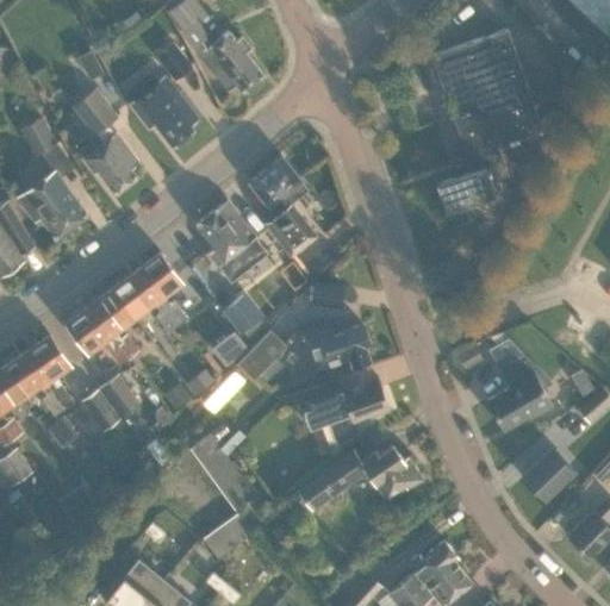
[(221,37),(215,30),(217,29),(194,0),(182,0),(168,11),(182,29),(181,30),(199,54),(198,54),(228,92),(236,86),(242,93),(263,76),(246,54),(250,49),(241,37),(235,41),(228,31),(221,37)]
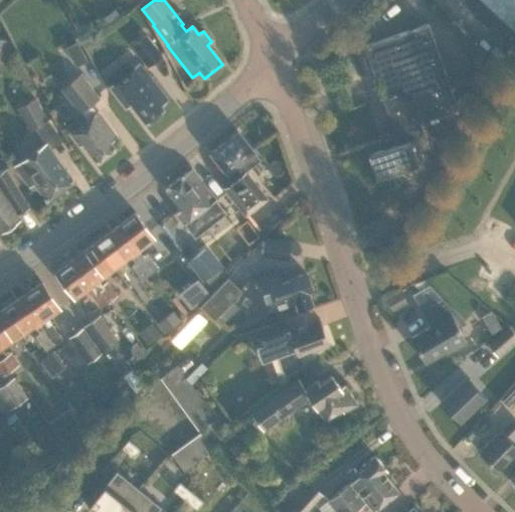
[(514,31),(514,0),(457,0),(501,40),(511,29),(514,32),(514,31)]
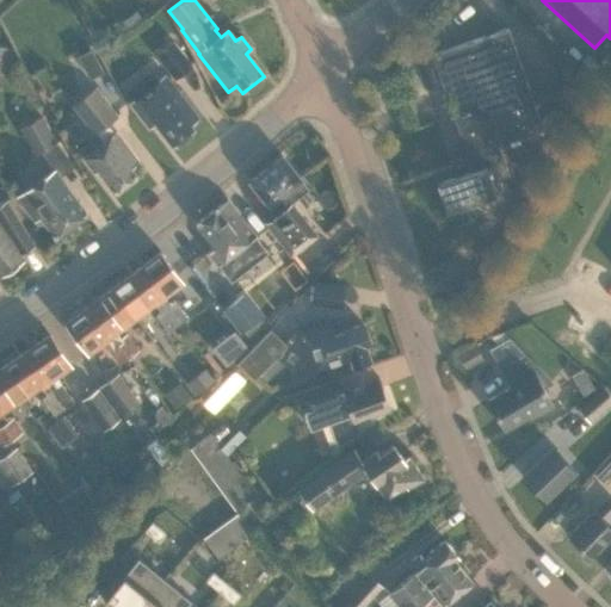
[(432,56),(455,119),(476,112),(482,130),(492,128),(498,146),(543,130),(507,30),(432,56)]
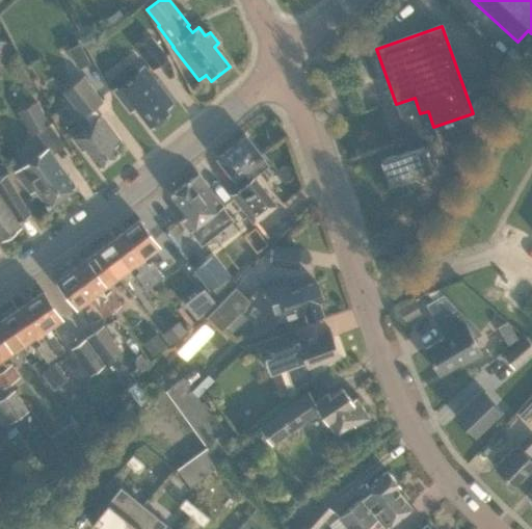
[(152,71),(167,58),(151,36),(135,49),(152,71)]
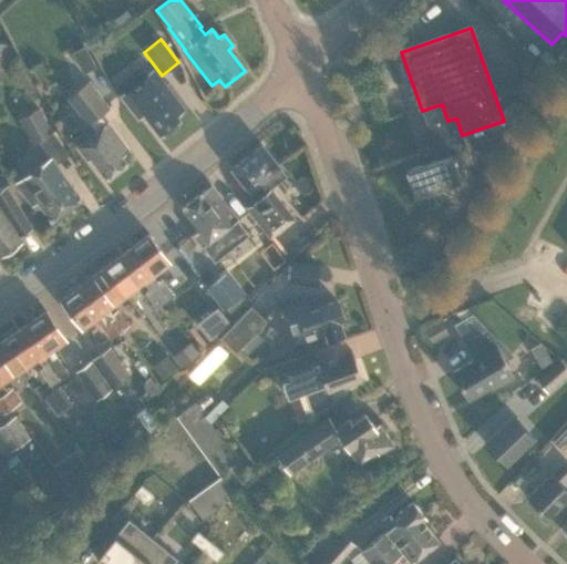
[(144,116),(161,137),(181,122),(177,118),(185,112),(153,71),(120,96),(138,120),(144,116)]
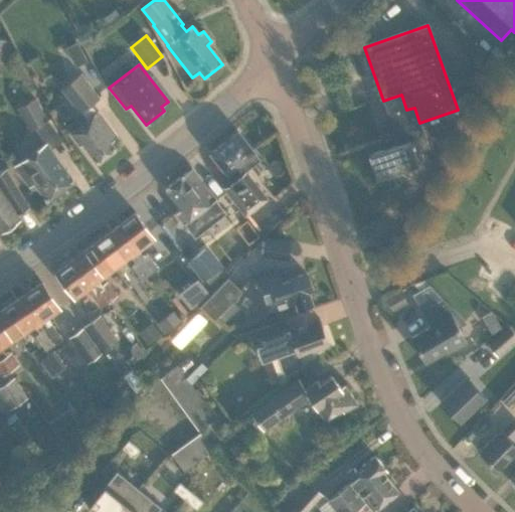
[(100,99),(86,81),(80,74),(61,90),(79,115),(100,99)]
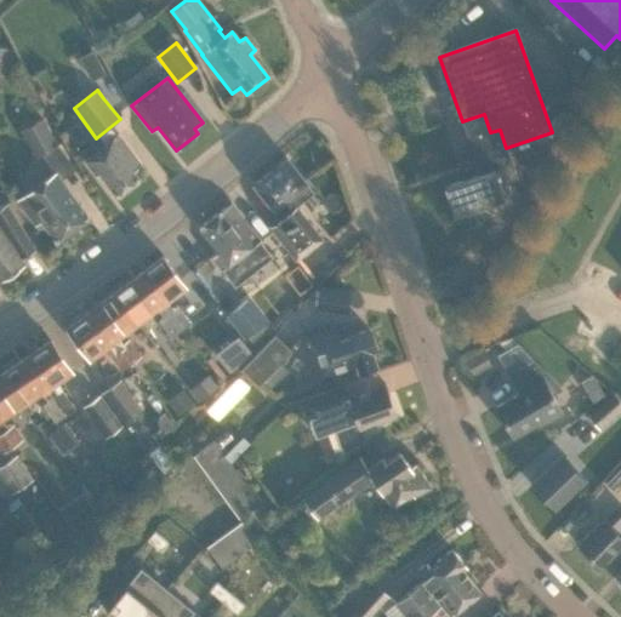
[(517,181),(506,148),(500,130),(490,132),(484,114),(462,121),(473,155),(474,155),(480,175),(444,188),(454,216),(505,199),(501,186),(517,181)]
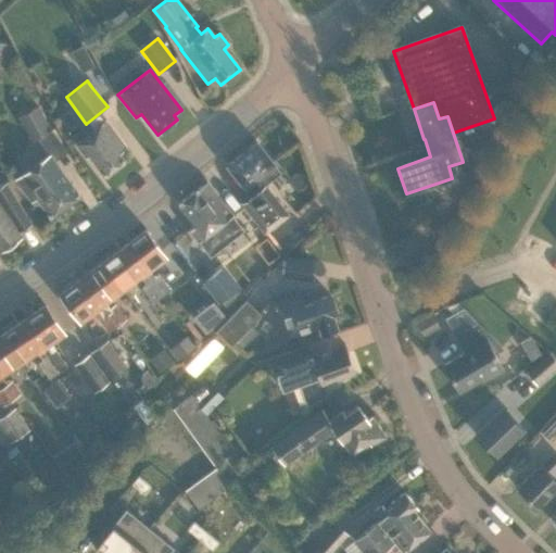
[(37,108),(19,118),(32,142),(51,132),(37,108)]
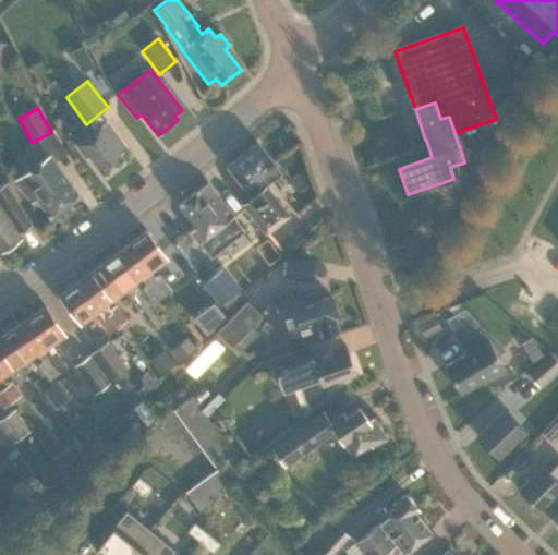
[(119,155),(126,149),(106,122),(76,145),(86,158),(89,157),(105,178),(124,161),(119,155)]
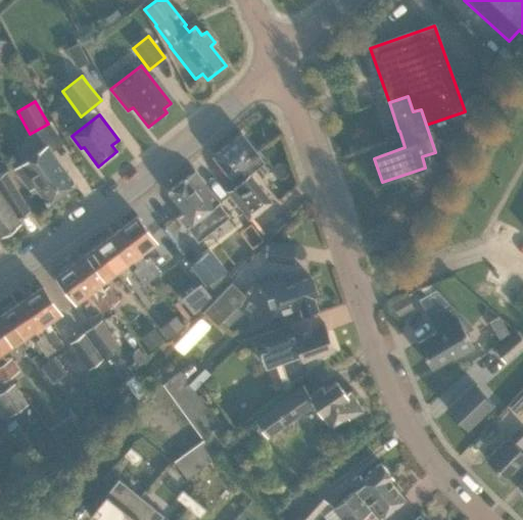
[(249,220),(271,202),(249,175),(264,162),(242,135),(214,157),(234,183),(226,190),(249,220)]
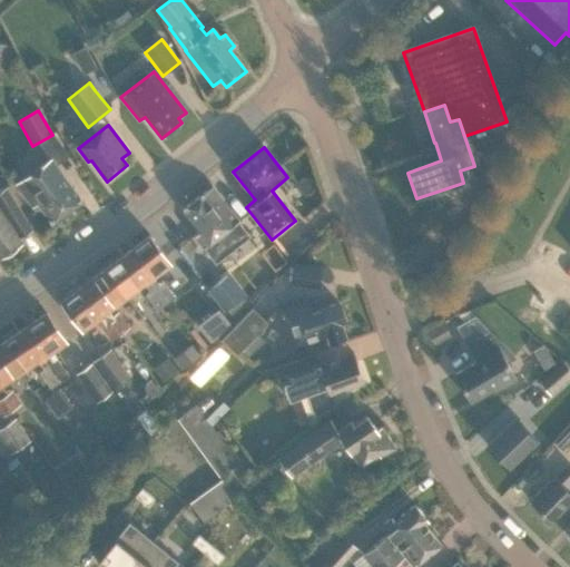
[(38,205),(51,223),(81,202),(52,162),(16,187),(30,209),(38,205)]
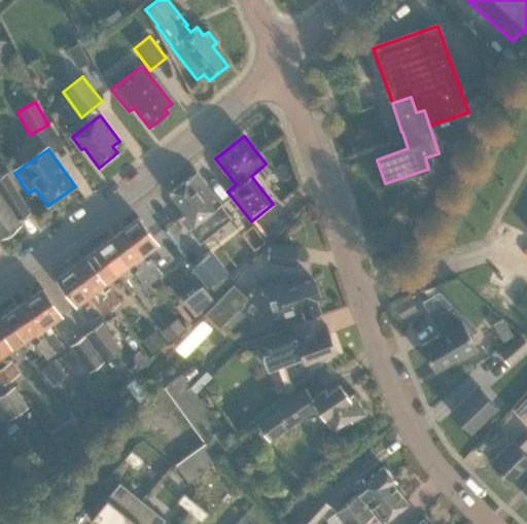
[(18,220),(30,213),(5,173),(0,176),(0,238),(0,239),(21,224),(18,220)]
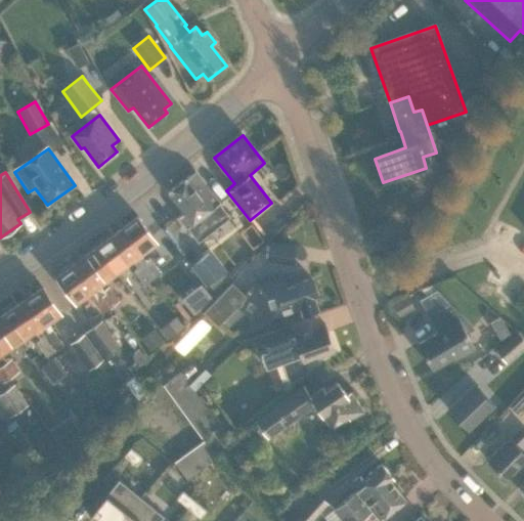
[(218,205),(219,205),(194,173),(168,192),(183,213),(178,217),(187,229),(206,215),(210,220),(230,246),(243,235),(223,210),(222,210),(218,205)]
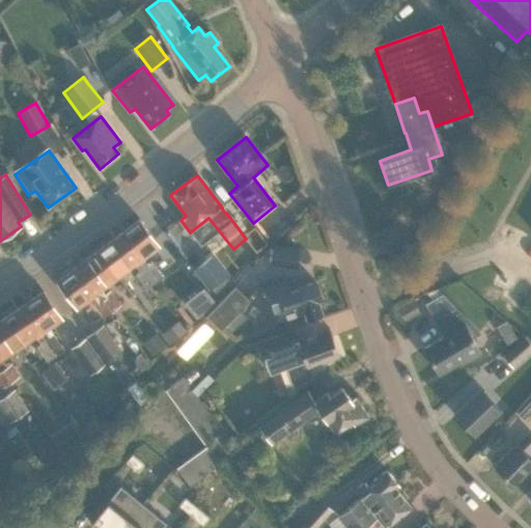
[(118,235),(155,283),(163,277),(151,262),(148,266),(143,259),(160,247),(140,220),(118,235)]
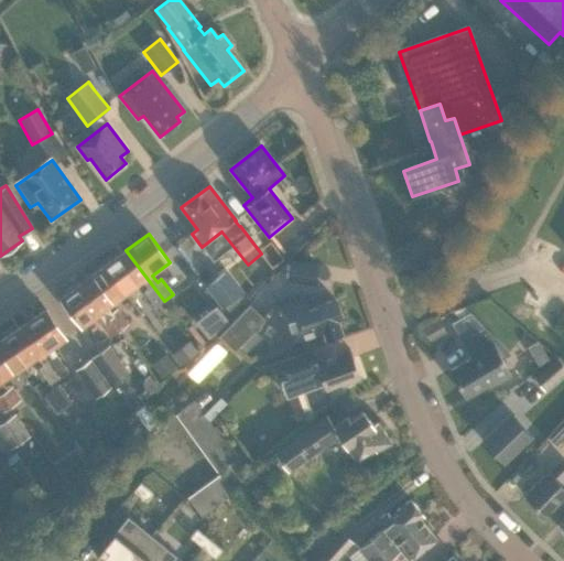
[(126,250),(105,267),(126,295),(143,282),(148,289),(144,292),(155,308),(164,301),(126,250)]
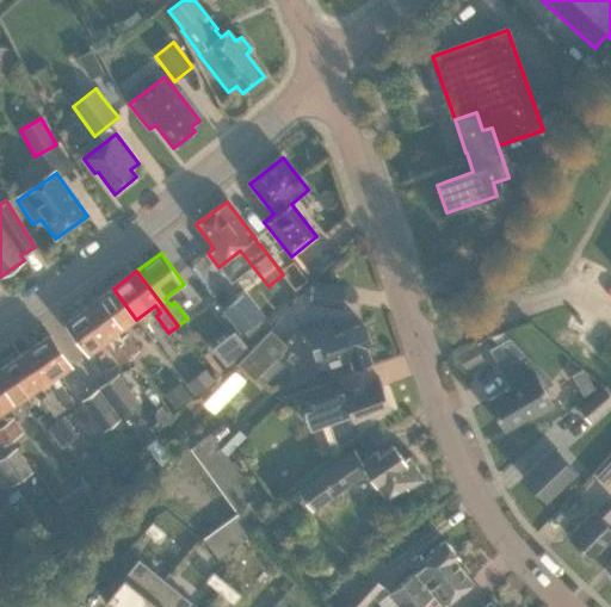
[(340,309),(343,287),(314,283),(314,286),(313,293),(313,295),(312,302),(312,305),(340,309)]
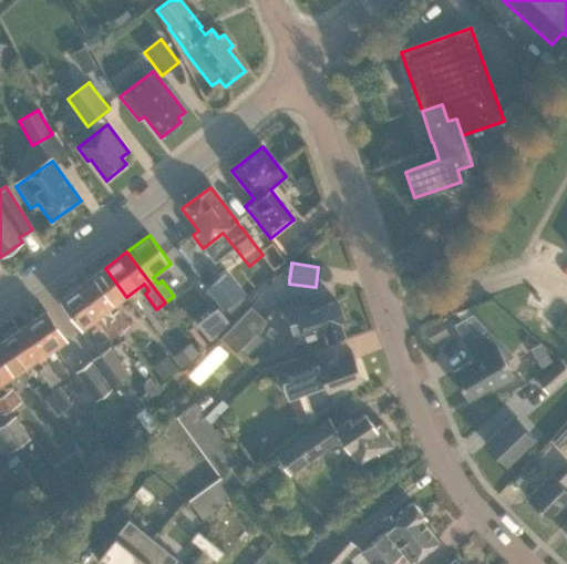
[(105,268),(83,285),(119,334),(127,327),(116,311),(112,315),(109,310),(126,297),(105,268)]
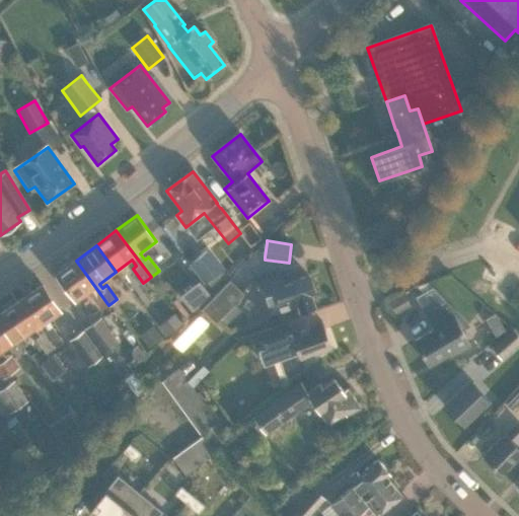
[(207,249),(189,264),(204,283),(207,281),(213,288),(226,278),(221,271),(222,270),(207,249)]
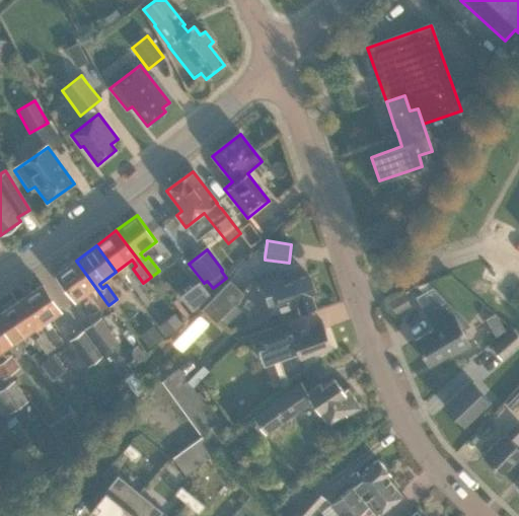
[(75,302),(87,293),(100,311),(108,305),(76,261),(56,276),(75,302)]
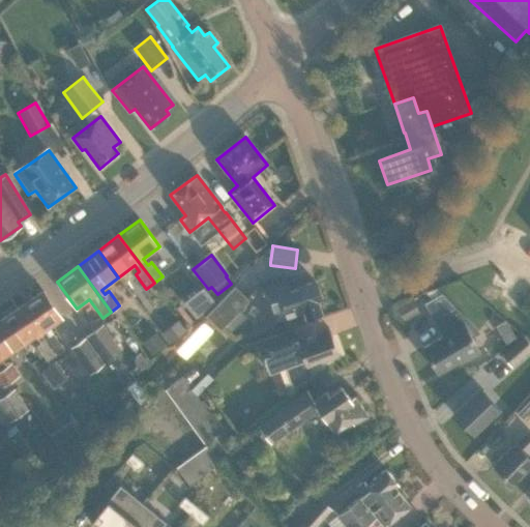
[(305,318),(321,313),(317,301),(321,300),(315,282),(289,291),(285,279),(258,288),(272,329),(305,318)]
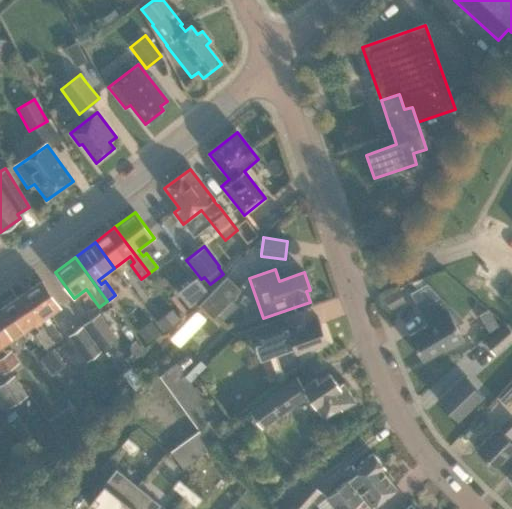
[(226,277),(198,305),(213,319),(217,315),(231,301),(241,291),(226,277)]
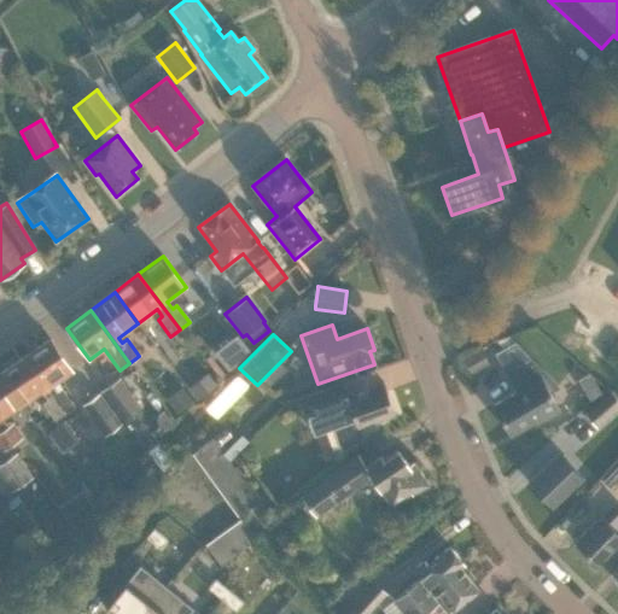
[(235,338),(216,352),(228,368),(248,352),(235,338)]
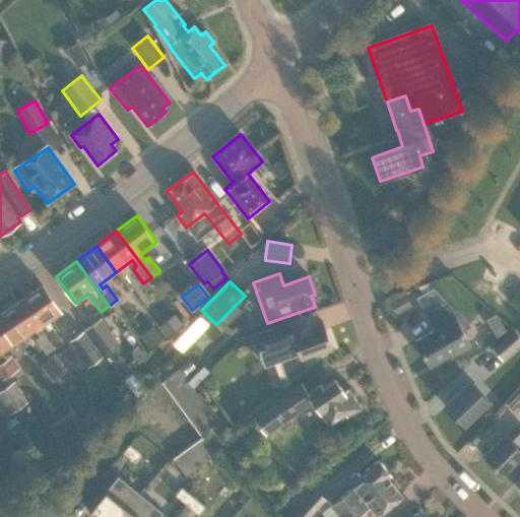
[(43,286),(21,301),(54,349),(62,343),(48,322),(60,313),(43,286)]
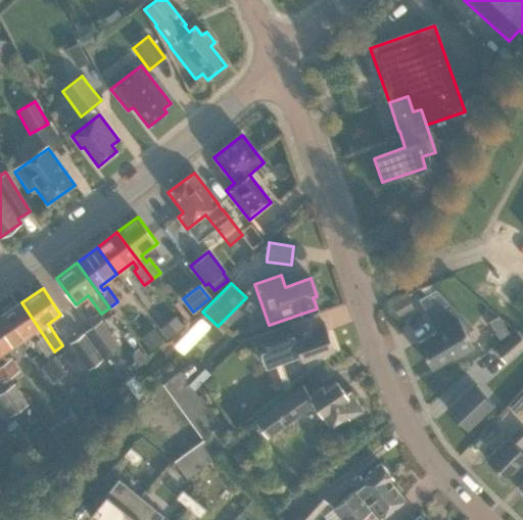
[(462,356),(474,348),(465,333),(473,329),(448,303),(435,290),(418,300),(427,316),(436,332),(417,343),(432,370),(460,353),(462,356)]
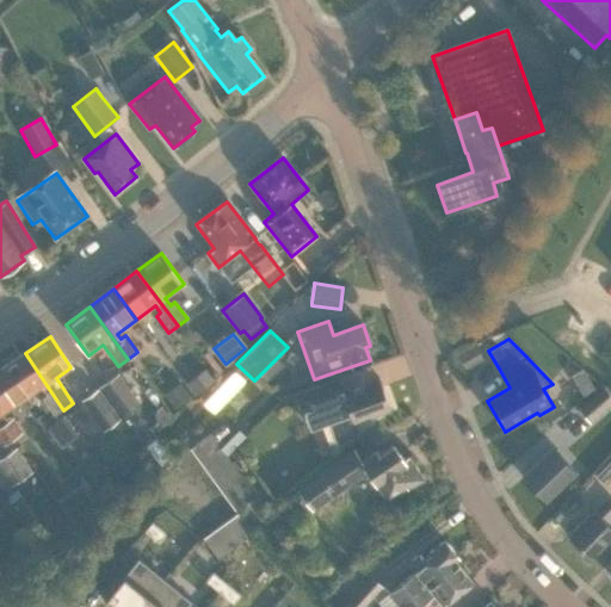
[(466,371),(482,361),(475,348),(458,358),(466,371)]
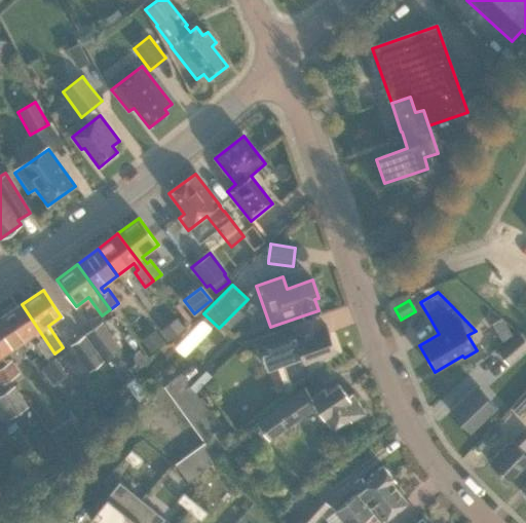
[(0,318),(19,345),(35,334),(40,341),(36,344),(46,359),(54,353),(22,304),(0,318)]
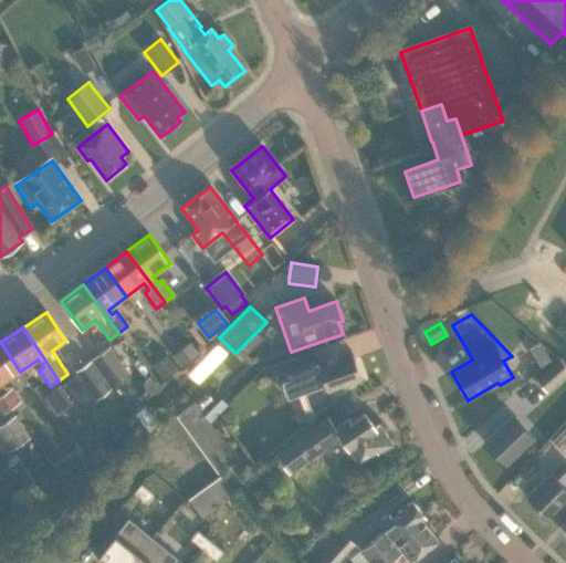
[(0,342),(0,391),(11,408),(20,402),(11,388),(7,392),(2,384),(20,372),(0,342)]
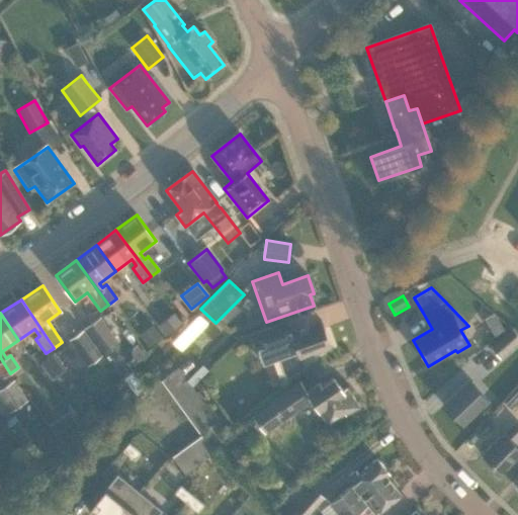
[(174,315),(159,327),(166,336),(181,324),(174,315)]
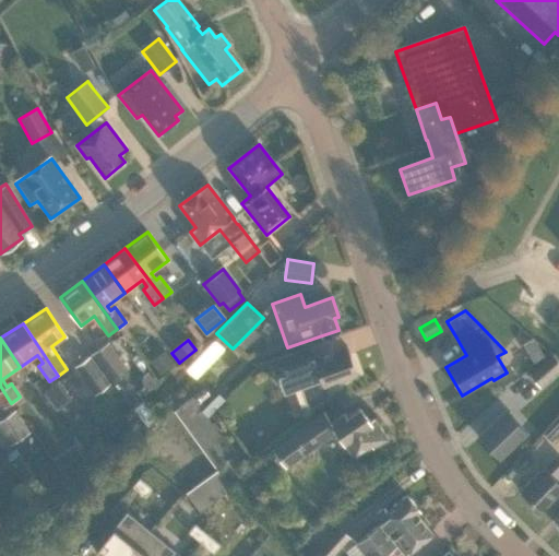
[(113,382),(128,371),(108,344),(93,355),(113,382)]
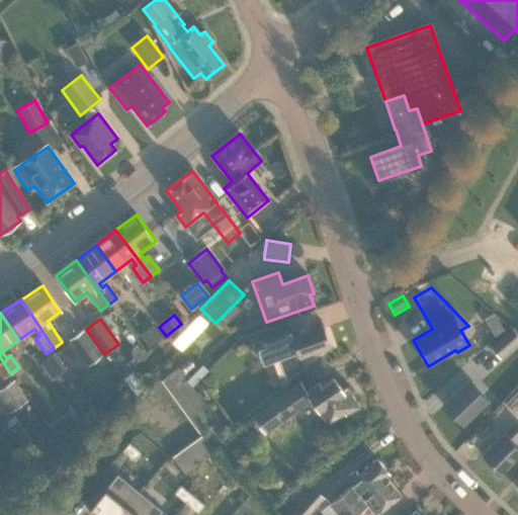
[(321,322),(289,333),(285,322),(251,335),(262,363),(278,357),(284,376),(301,370),(303,358),(312,359),(312,355),(331,348),(321,322)]
